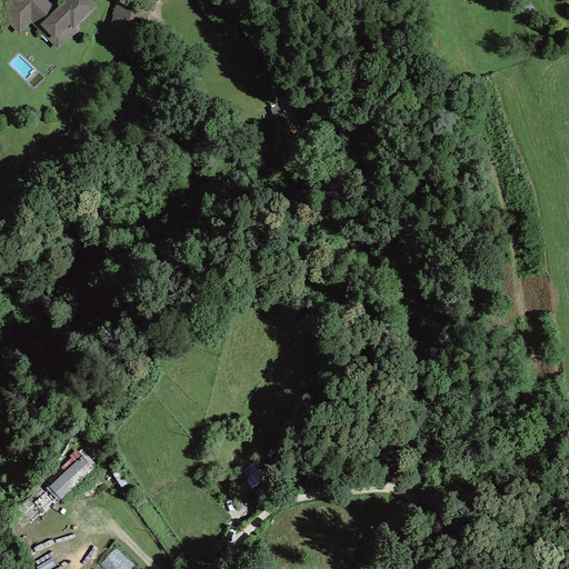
[(3,0),(7,2),(0,8),(0,18),(19,37),(31,23),(57,50),(78,29),(75,27),(96,6),(90,0),(65,0),(58,7),(51,0),(3,0)]
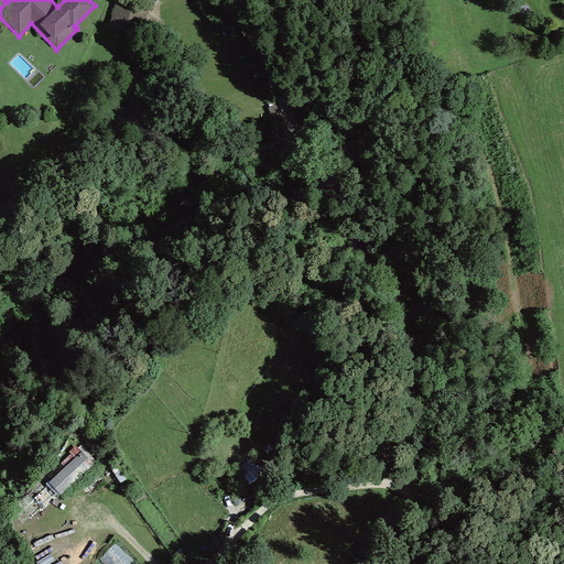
[(132,26),(133,7),(112,7),(112,26),(132,26)]
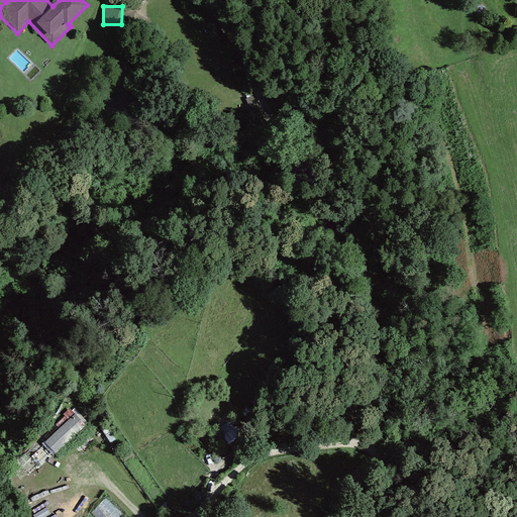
[(318,111),(309,113),(313,127),(318,126),(322,124),(318,111)]
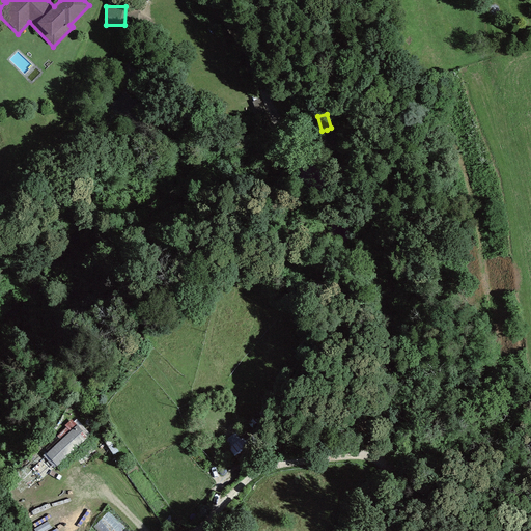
[(88,437),(77,425),(46,454),(58,467),(88,437)]
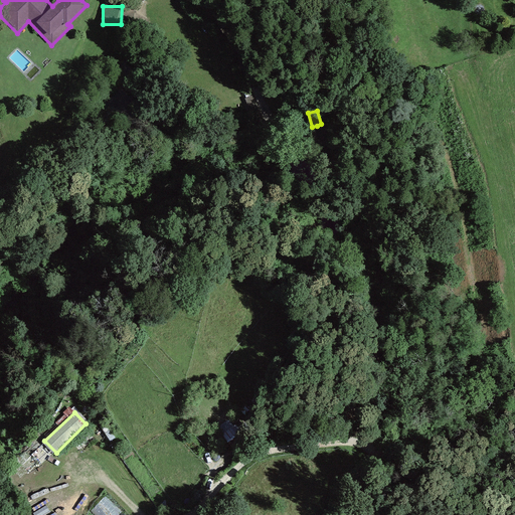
[(92,510),(99,514),(115,514),(121,507),(102,494),(92,510)]
